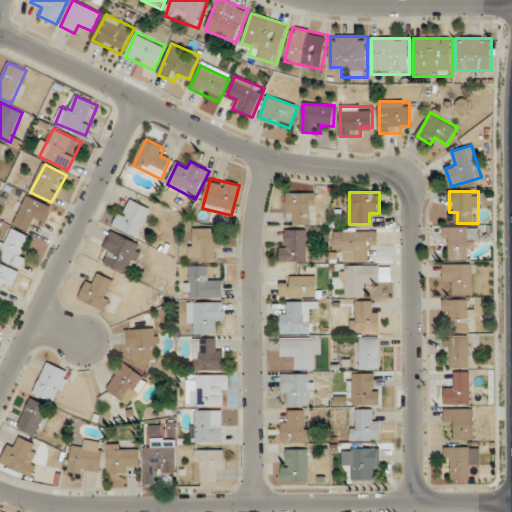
[(315,193),(288,193),(288,213),(296,213),(296,225),(315,225),(315,193)]
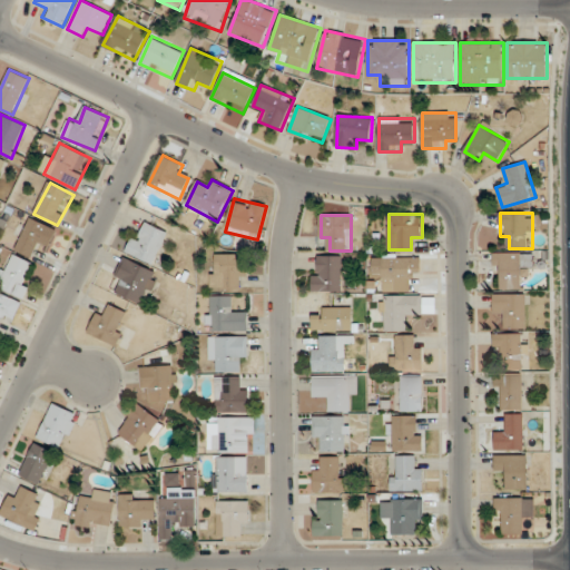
[(37,247),(46,252),(57,229),(30,217),(16,249),(32,257),(37,247)]
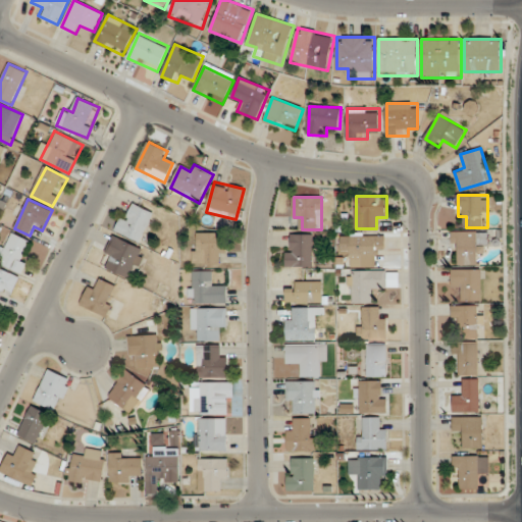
[(115,230),(139,243),(155,214),(137,204),(132,213),(126,210),(115,230)]
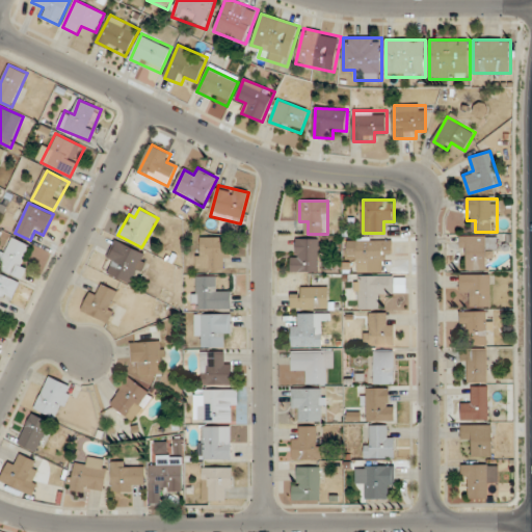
[(0,269),(19,278),(33,247),(9,236),(0,255),(0,269)]
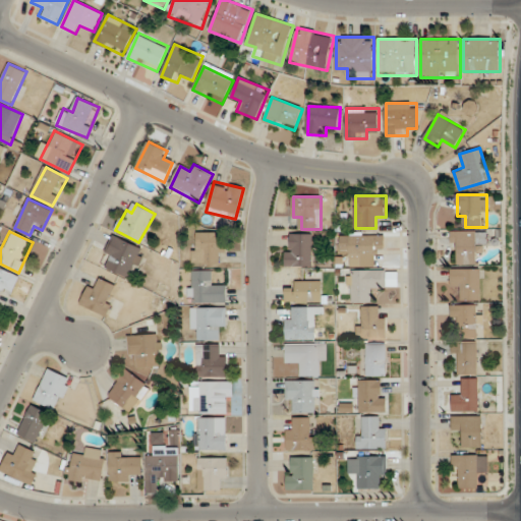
[(477,265),(477,253),(486,253),(486,231),(455,231),(455,265),(477,265)]
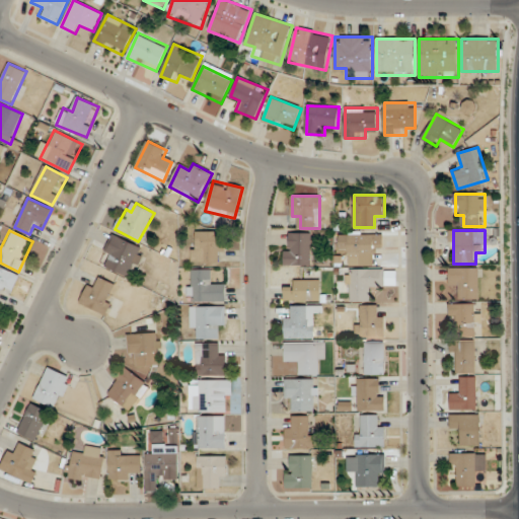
[(193,265),(222,265),(222,232),(193,232),(193,265)]
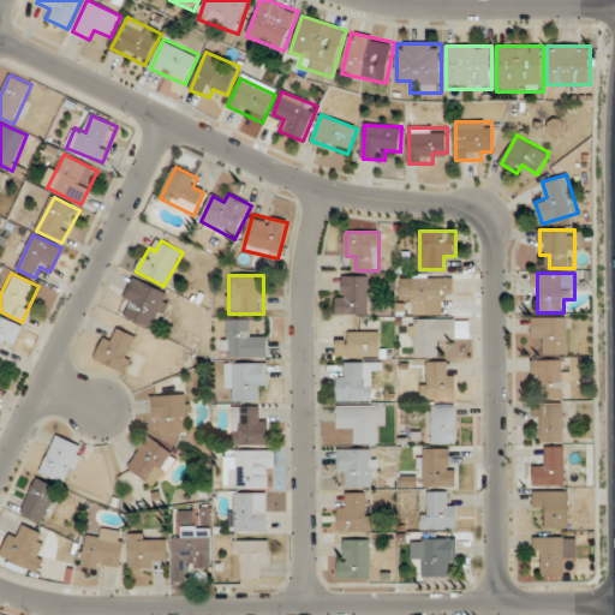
[(415,315),(443,316),(443,299),(453,300),(453,276),(402,275),(402,302),(416,302),(415,315)]
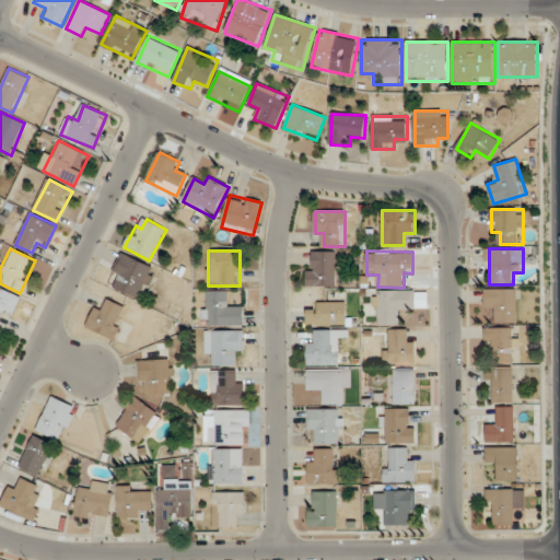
[(308,287),(336,287),(336,252),(308,252),(308,287)]
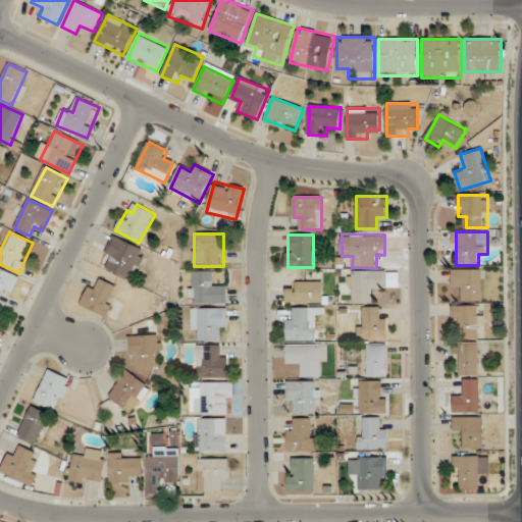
[(147,250),(112,237),(105,257),(112,259),(108,270),(135,281),(147,250)]
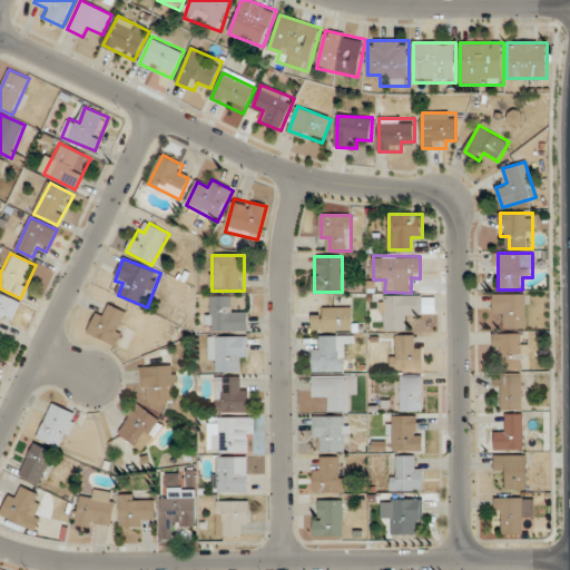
[(0,322),(1,320),(12,325),(22,303),(0,292),(0,322)]
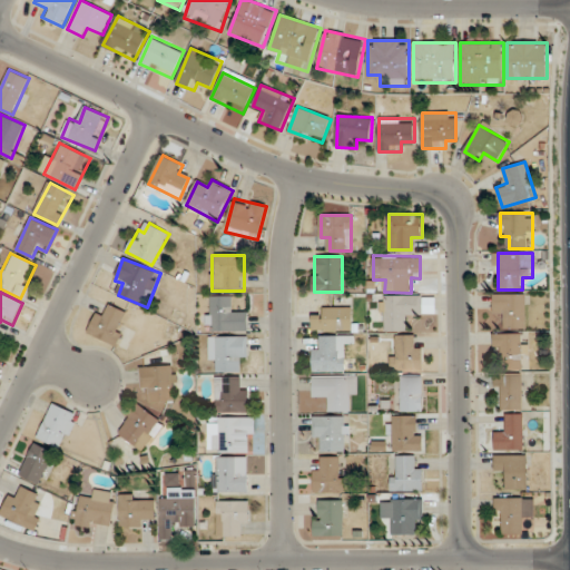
[(504,328),(527,328),(527,294),(494,294),(494,316),(504,316),(504,328)]
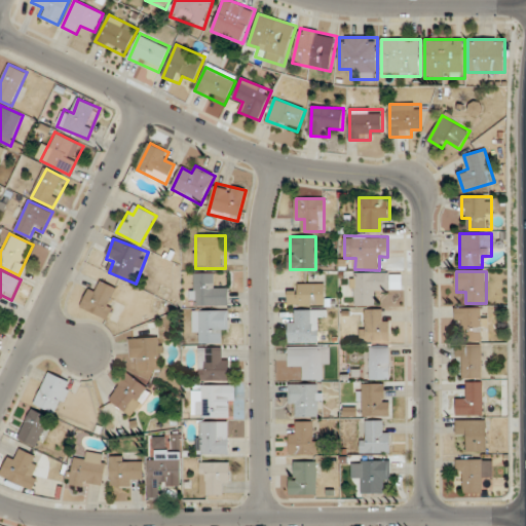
[(402,272),(355,273),(355,305),(378,305),(378,292),(402,292),(402,272)]
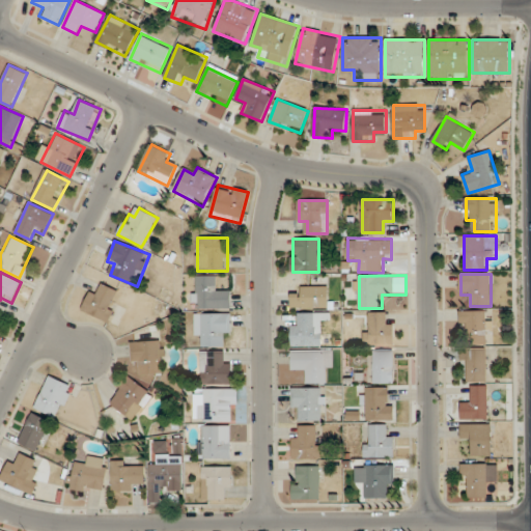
[(193,309),(231,309),(231,286),(219,286),(219,276),(193,276),(193,309)]
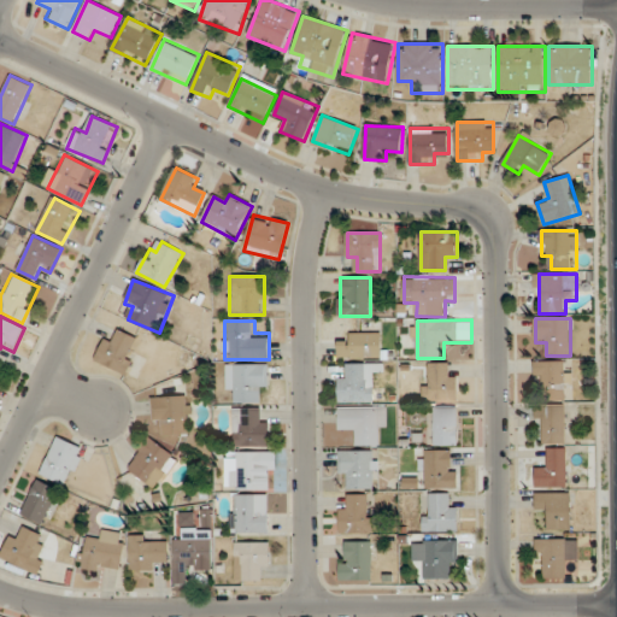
[(104,336),(97,364),(129,372),(139,338),(118,331),(116,340),(104,336)]
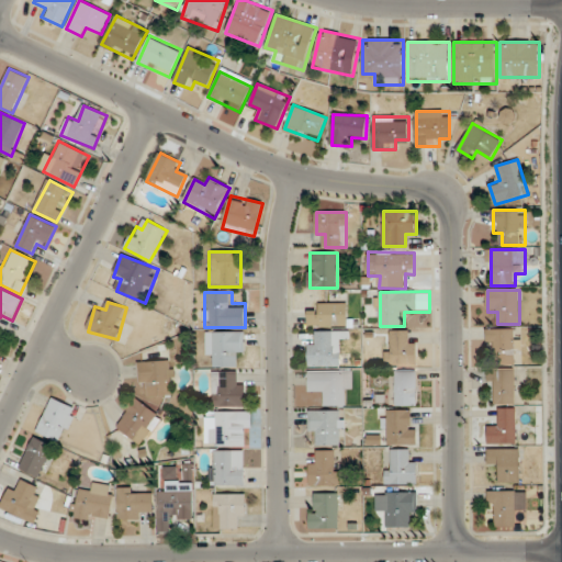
[(348,326),(348,303),(318,303),(318,314),(308,314),(308,326),(348,326)]
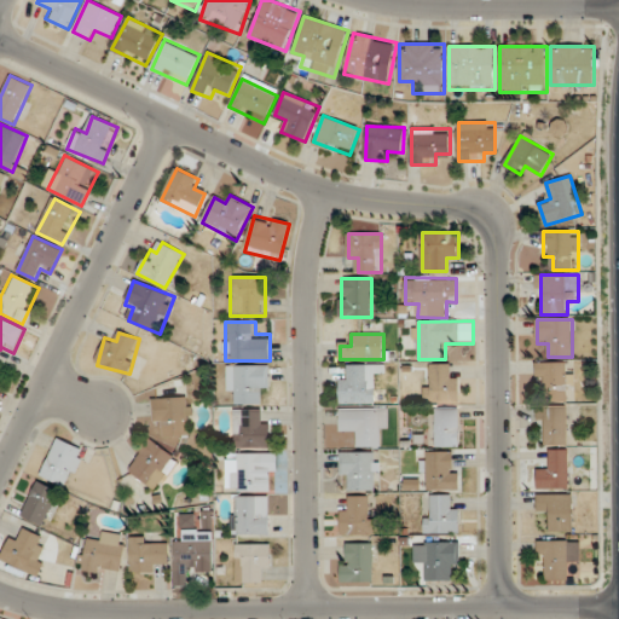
[(571,363),(541,363),(541,400),(571,400),(571,363)]
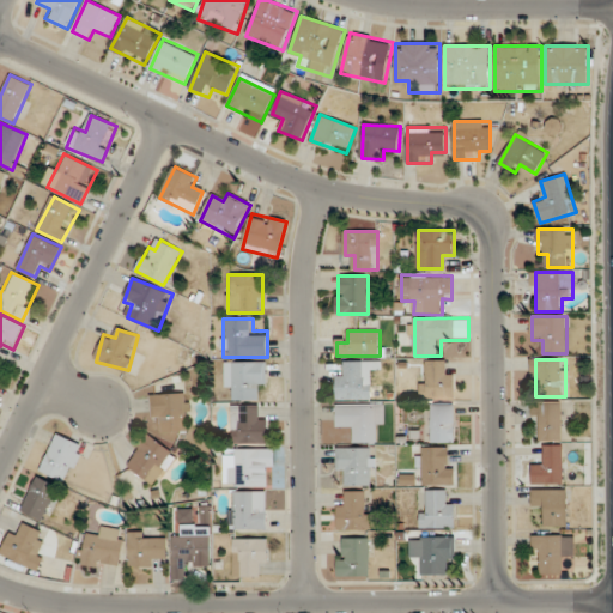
[(266,362),(225,362),(225,388),(235,388),(235,399),(260,399),(260,388),(266,388),(266,362)]
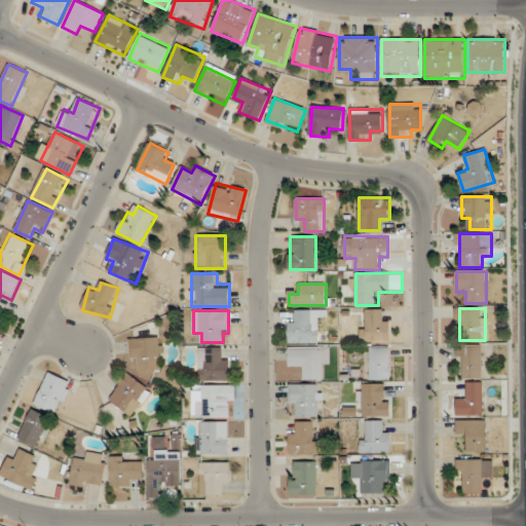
[(289,321),(289,342),(317,343),(317,318),(327,318),(327,310),(298,310),(298,321),(289,321)]
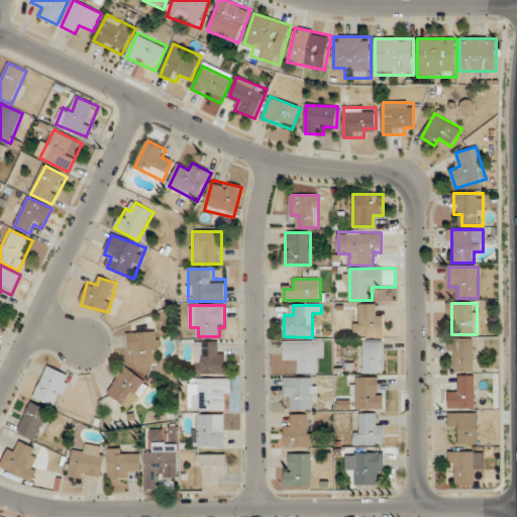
[(161,365),(161,332),(127,332),(127,352),(138,352),(138,365),(161,365)]
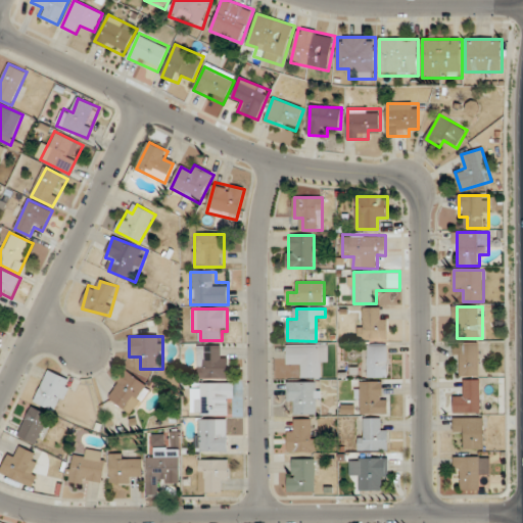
[(480,376),(480,343),(458,343),(458,376),(480,376)]
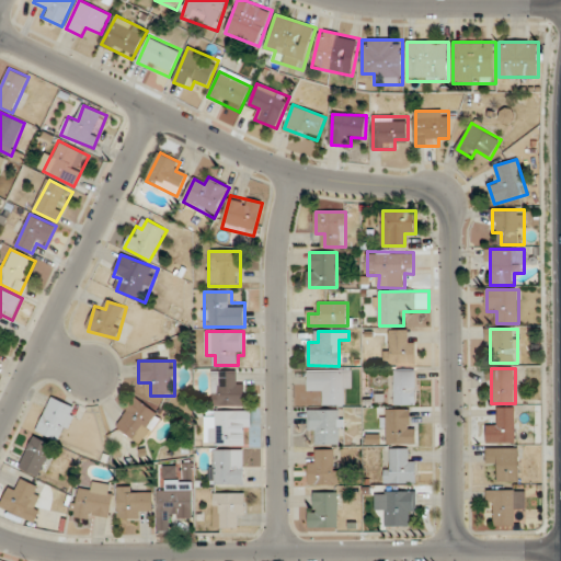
[(244,407),(244,382),(235,382),(235,370),(214,370),(214,407),(244,407)]
